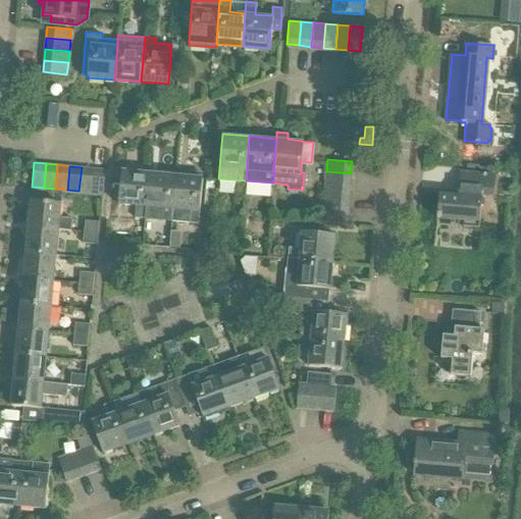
[(91,192),(93,168),(82,167),(79,191),(91,192)]
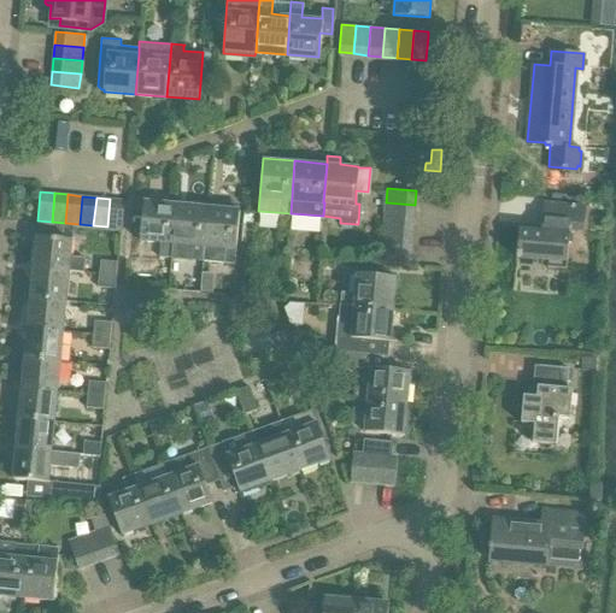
[(121,228),(124,200),(123,200),(110,199),(107,227),(121,228)]
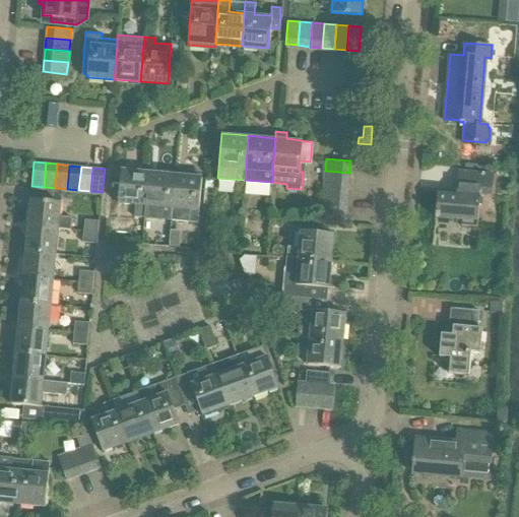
[(143,215),(147,171),(121,169),(118,201),(135,203),(134,214),(143,215)]
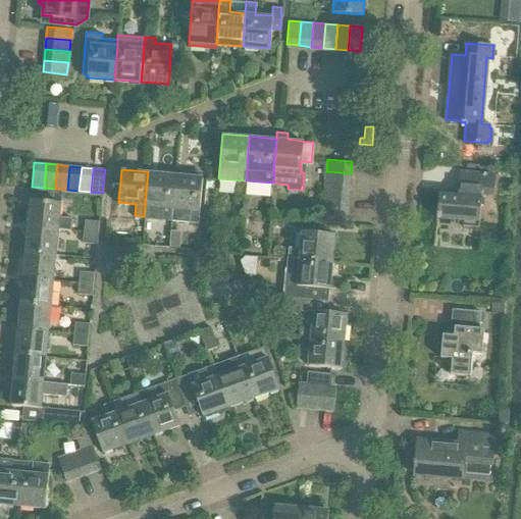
[(198,221),(202,176),(200,176),(200,170),(186,169),(186,174),(175,173),(171,219),(188,220),(198,221)]
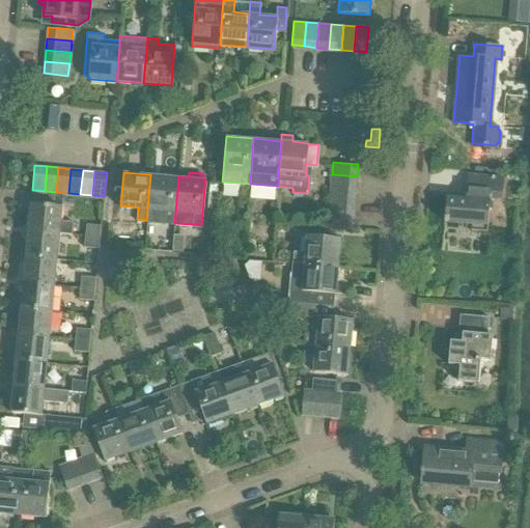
[(504,176),(469,172),(467,197),(448,196),(446,220),(472,222),(471,229),(487,230),(491,195),(502,196),(504,176)]
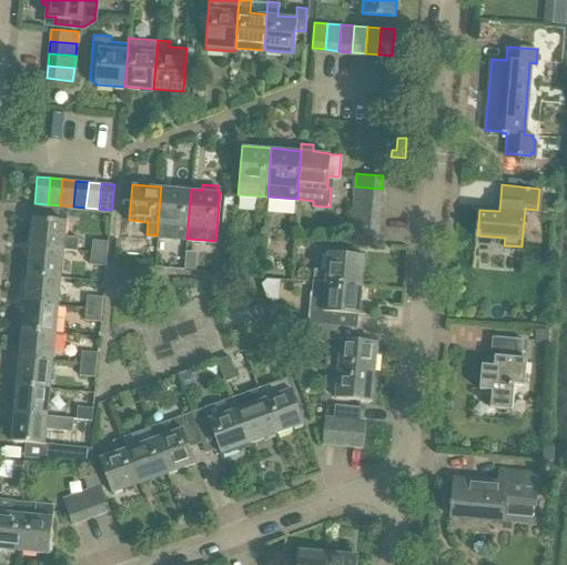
[(186,239),(191,189),(161,187),(157,235),(186,239)]
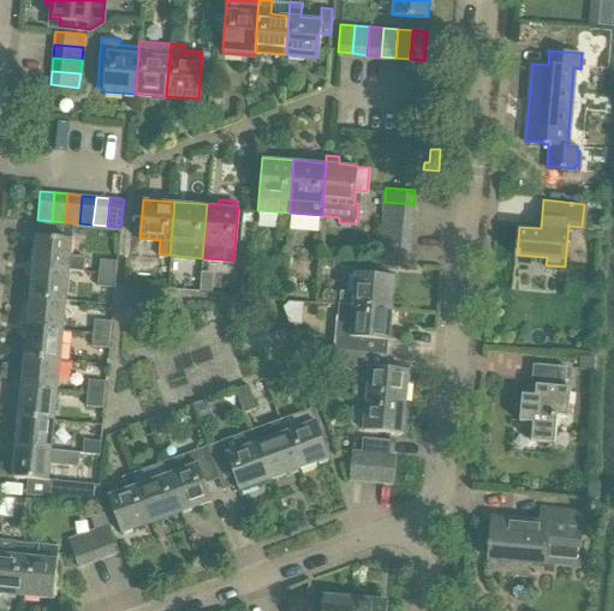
[(413,204),(385,202),(383,216),(412,219),(413,204)]
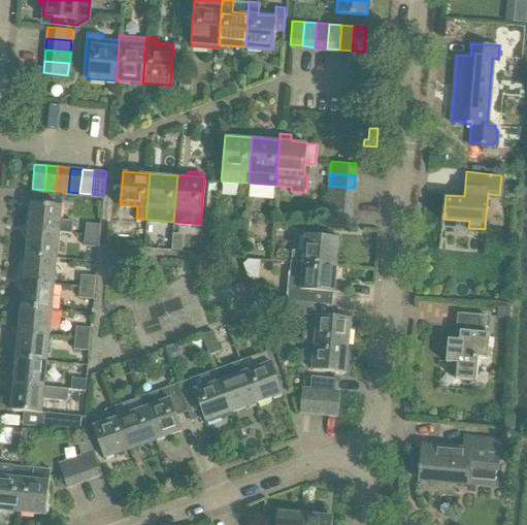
[(354,188),(329,186),(328,198),(353,200),(354,188)]
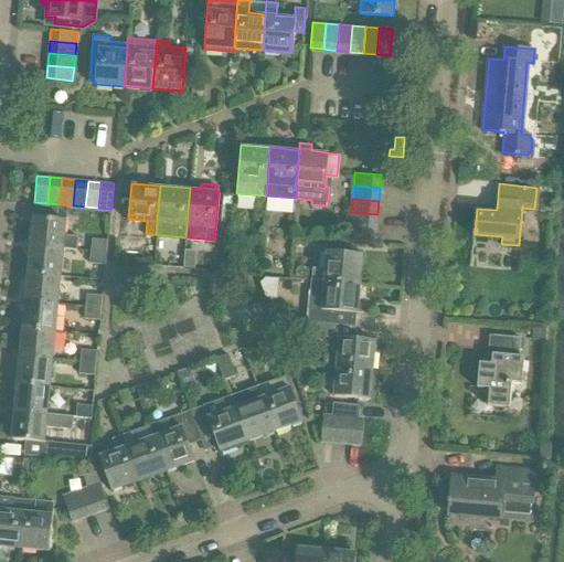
[(378,214),(351,212),(350,225),(376,228),(378,214)]
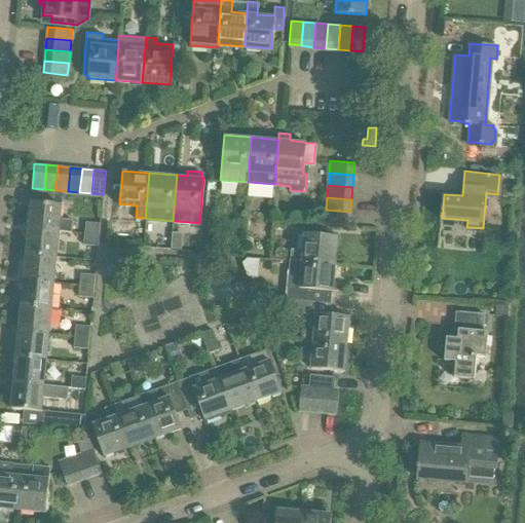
[(71,219),(59,218),(61,203),(31,201),(28,227),(58,229),(70,230),(71,219)]
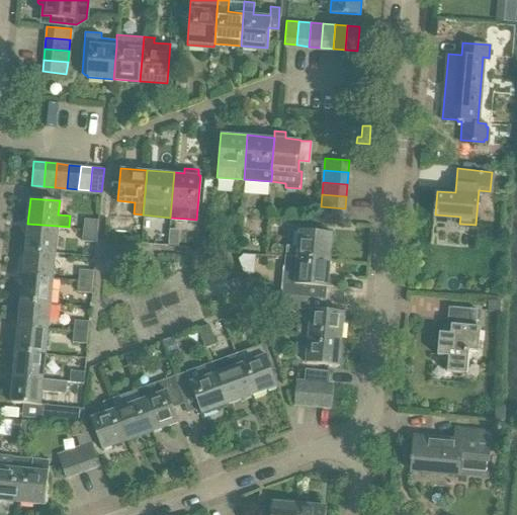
[(345,208),(321,206),(320,219),(343,221),(345,208)]
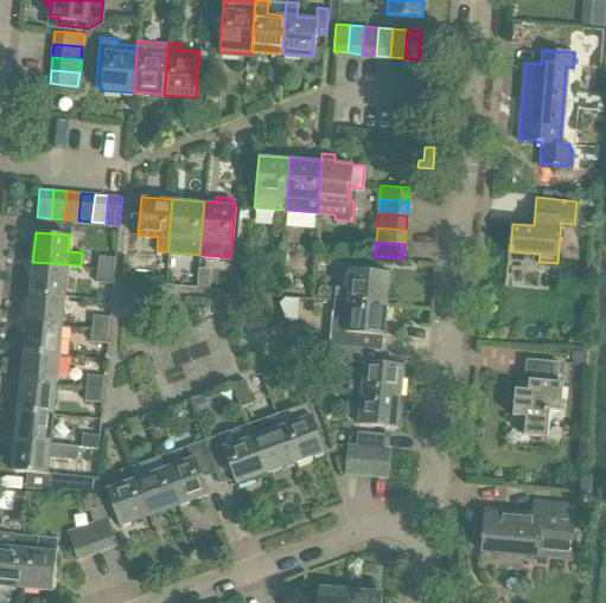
[(97,268),(113,269),(114,256),(99,255),(97,268)]
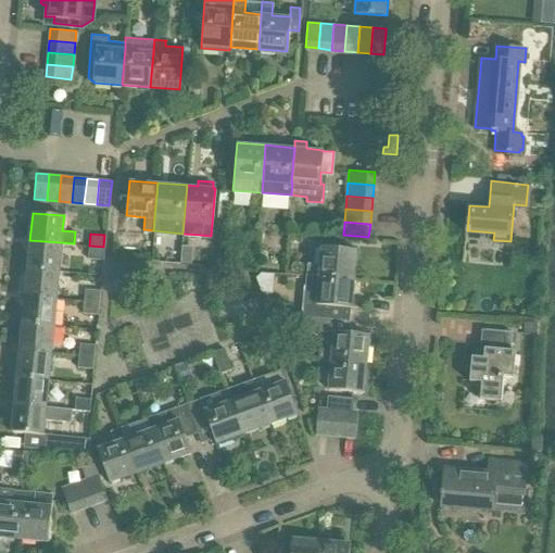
[(61,242),(29,240),(27,266),(59,269),(61,242)]
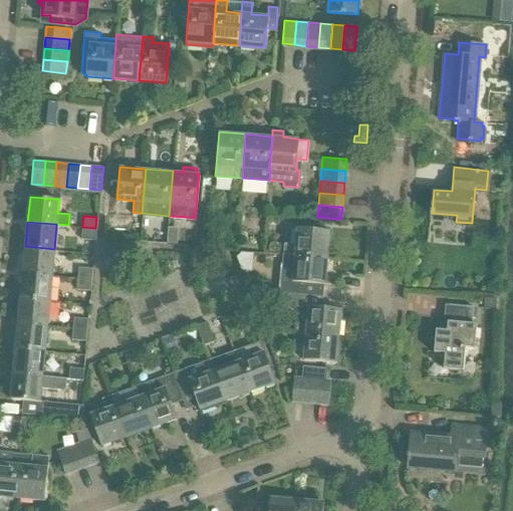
[(283,252),(327,256),(330,229),(298,226),(296,242),(284,241),(283,252)]
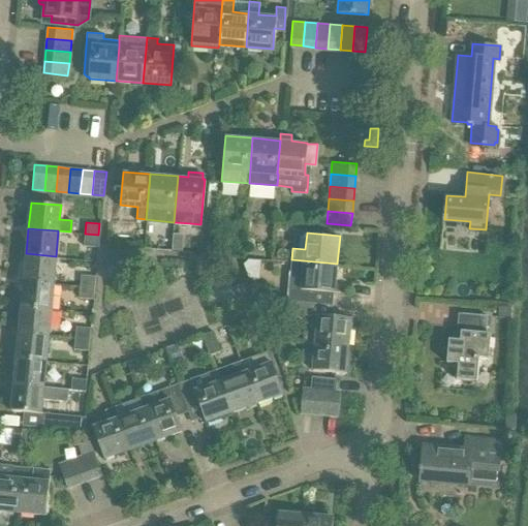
[(98,235),(85,234),(84,244),(97,246),(98,235)]
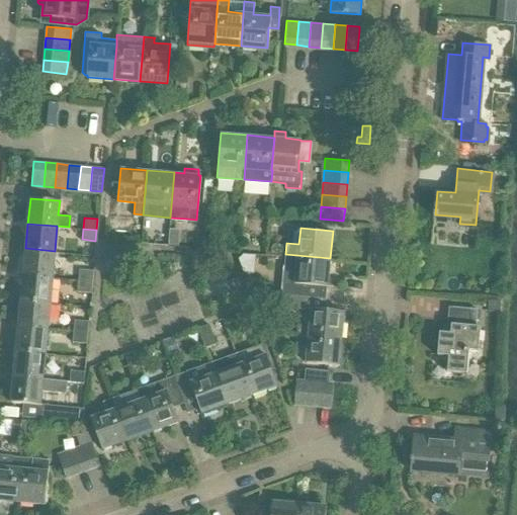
[(55,251),(25,248),(23,274),(52,276),(55,251)]
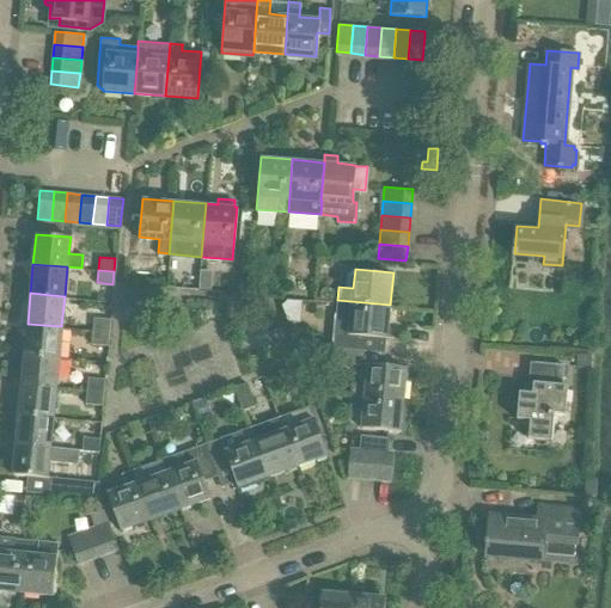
[(334,347),(388,351),(389,337),(388,337),(390,305),(337,300),(334,347)]
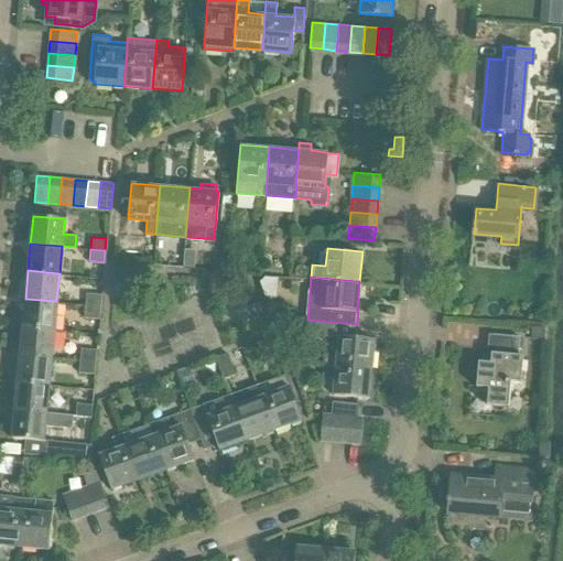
[(86,304),(100,305),(101,293),(87,292),(86,304)]
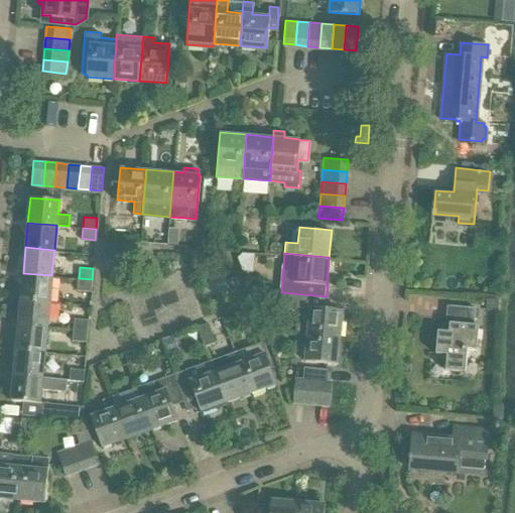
[(51,275),(23,273),(20,297),(49,300),(51,275)]
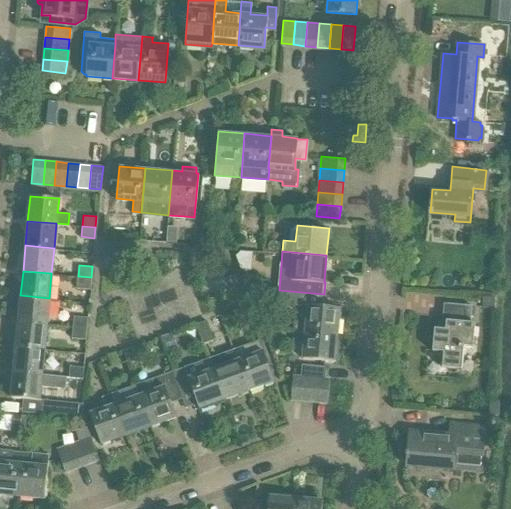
[(91,277),(78,276),(77,287),(90,288),(91,277)]
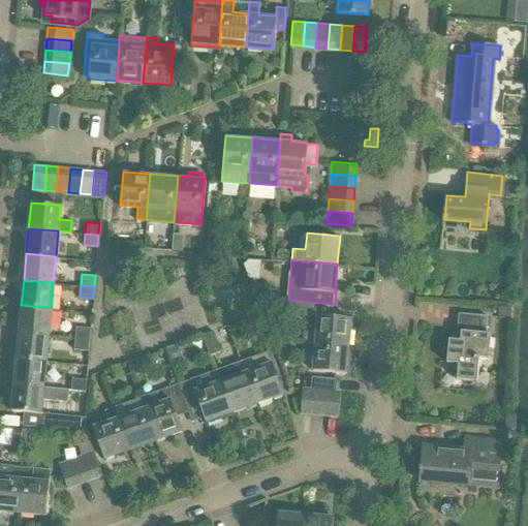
[(310,331),(305,331),(304,340),(349,344),(351,317),(334,315),(335,304),(288,300),(287,311),(312,313),(310,331)]
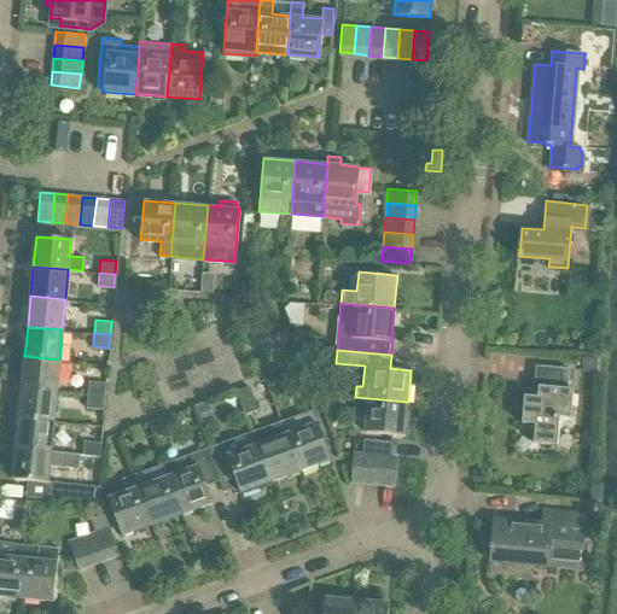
[(59,360),(24,356),(22,386),(57,390),(59,360)]
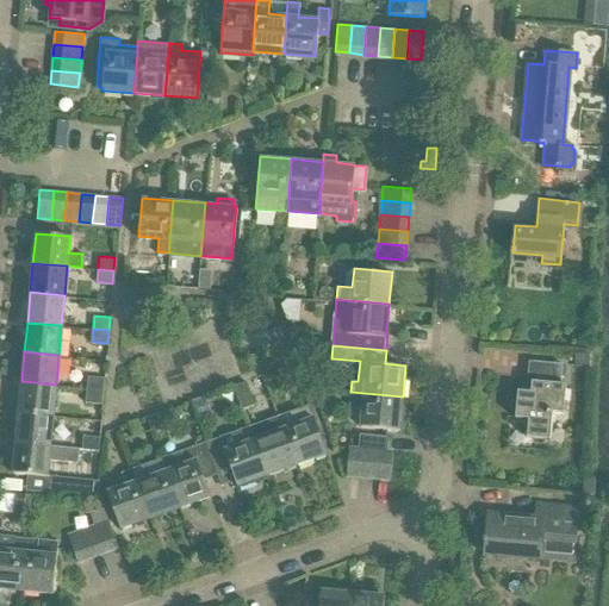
[(573,351),(573,366),(588,366),(588,351),(573,351)]
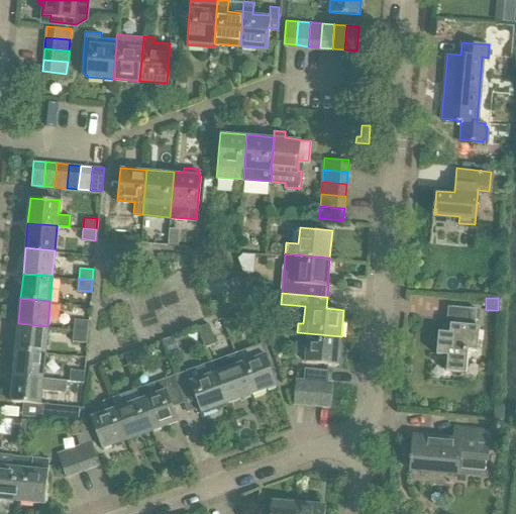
[(476,307),(452,305),(449,331),(438,330),(436,352),(447,353),(446,370),(467,372),(469,348),(478,349),(480,325),(475,324),(476,307)]
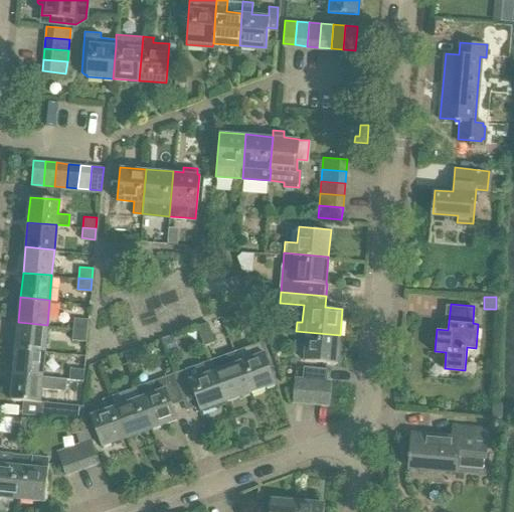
[(73,328),(88,329),(89,318),(74,317),(73,328)]
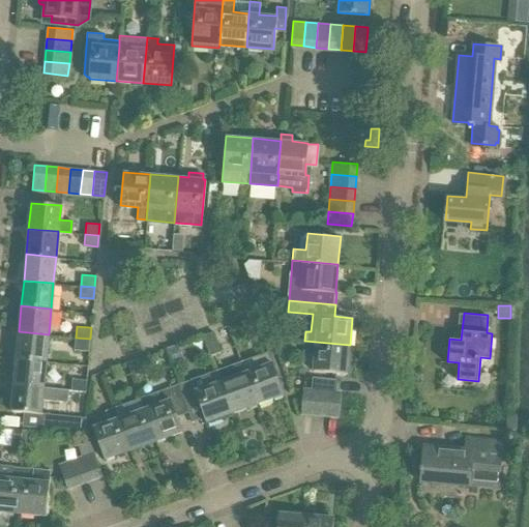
[(214,329),(203,333),(204,334),(211,354),(222,350),(214,330),(214,329)]
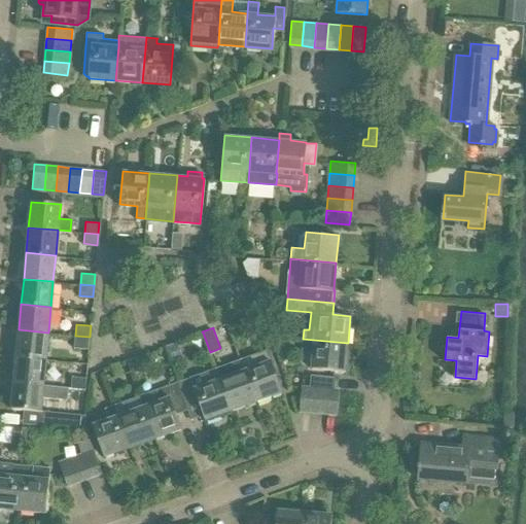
[(48,333),(19,329),(16,355),(45,358),(48,333)]
